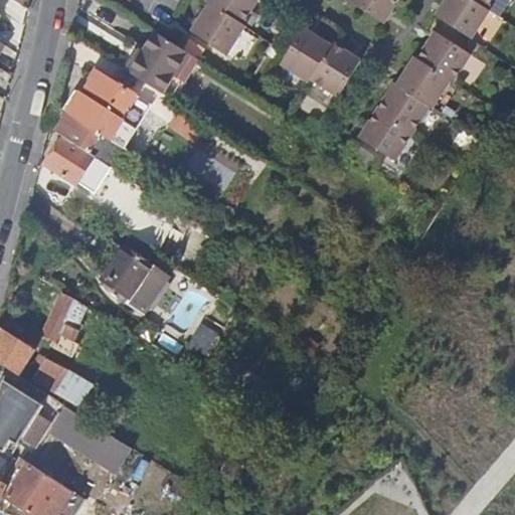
[(207,0),(207,2),(210,4),(242,24),(259,0),(207,0)]
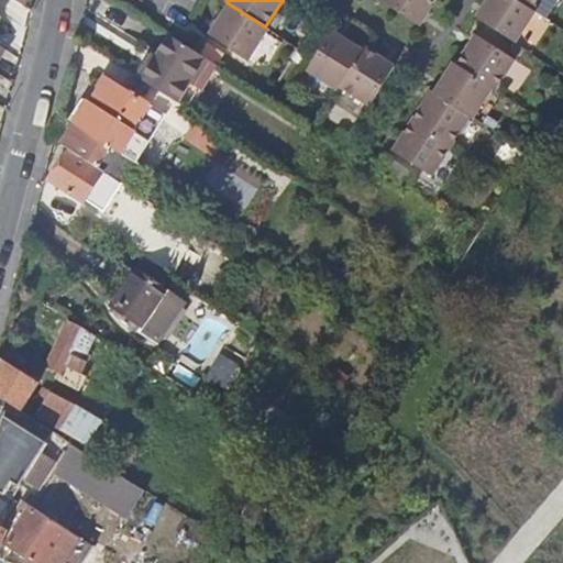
[(437,0),(383,0),(382,2),(419,26),(437,0)]
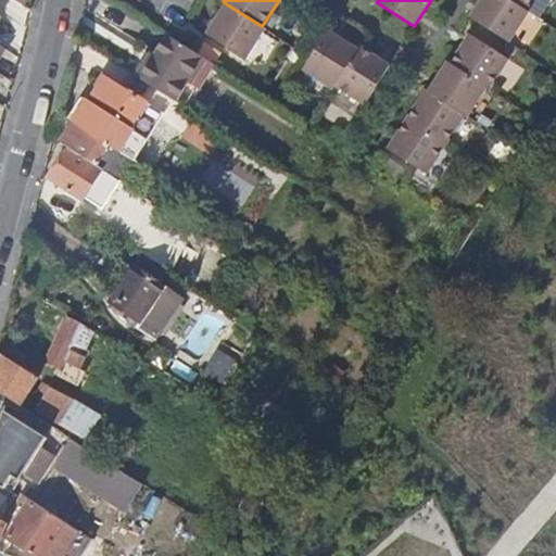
[(527,13),(504,0),(483,0),(470,22),(478,26),(508,46),(528,14),(527,13)]
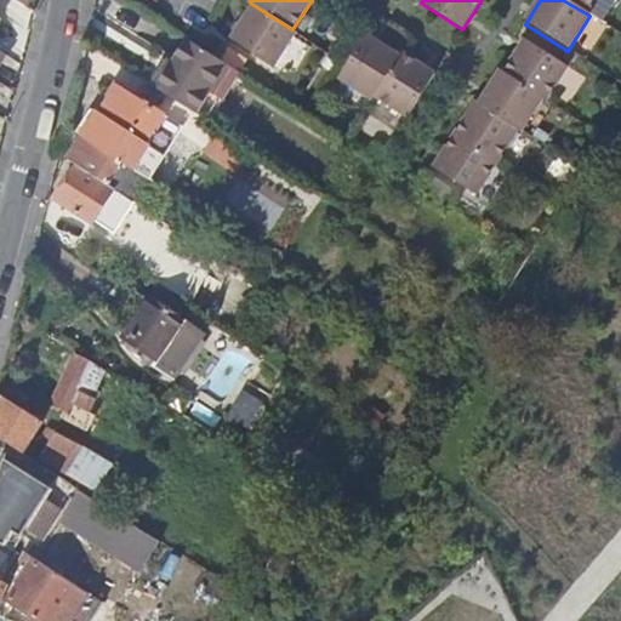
[(596,0),(563,0),(588,15),(596,0)]
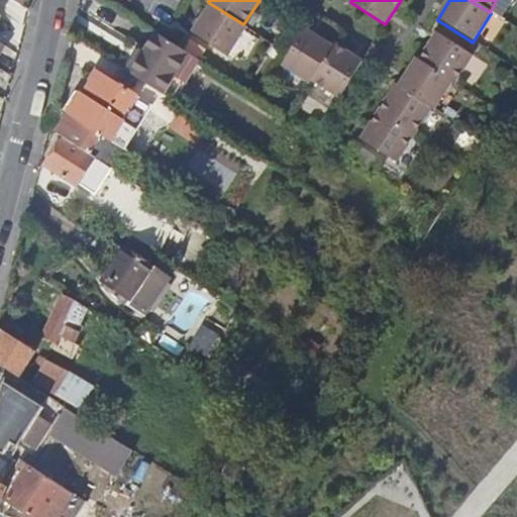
[(211,4),(193,31),(228,54),(246,26),(243,24),(211,4)]
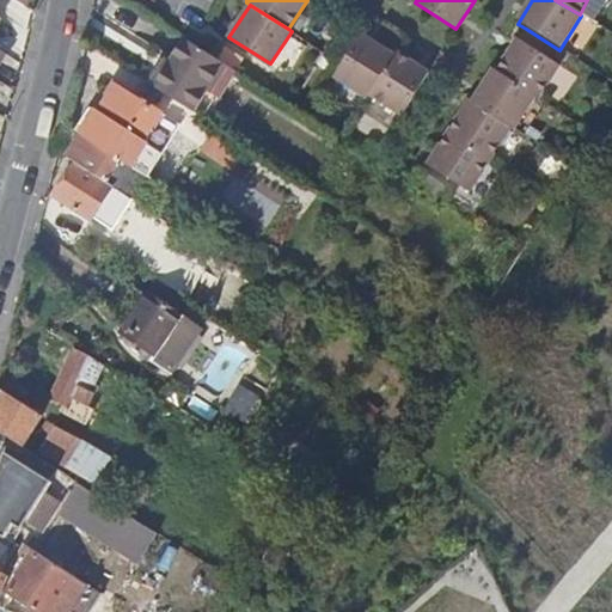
[(332,78),(366,98),(368,95),(393,54),(361,34),(332,78)]
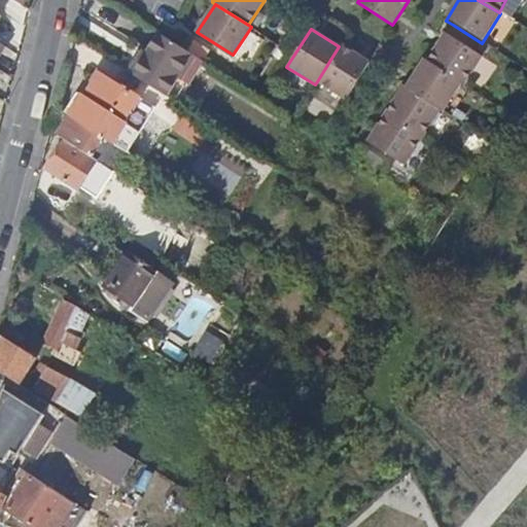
[(447,34),(428,63),(459,81),(465,85),(483,56),(447,34)]
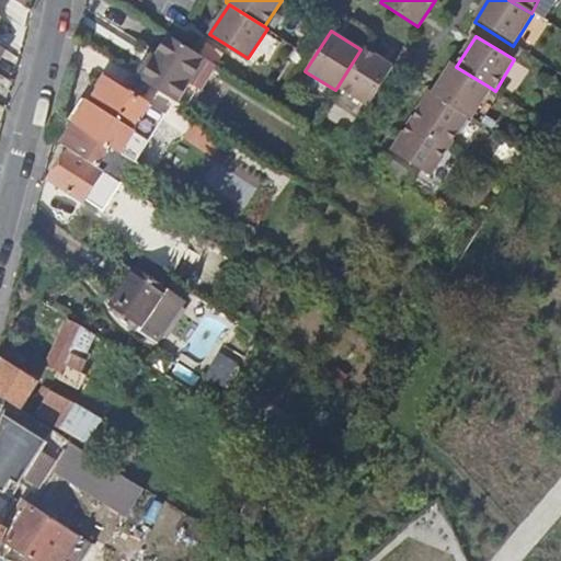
[(157,90),(178,104),(191,84),(193,86),(209,61),(196,53),(171,37),(157,59),(153,57),(139,79),(157,90)]
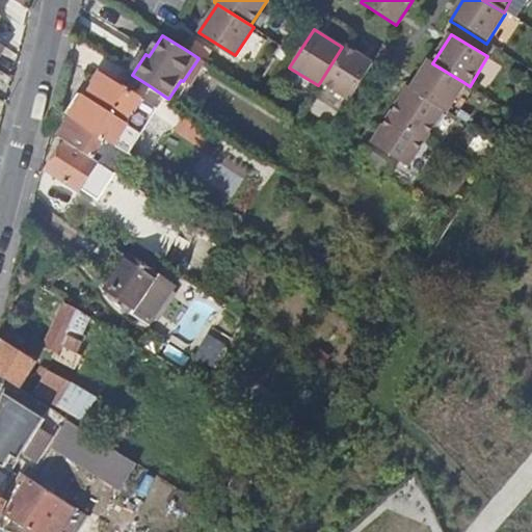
[(320,82),(348,100),(371,63),(343,46),(342,47),(320,82)]
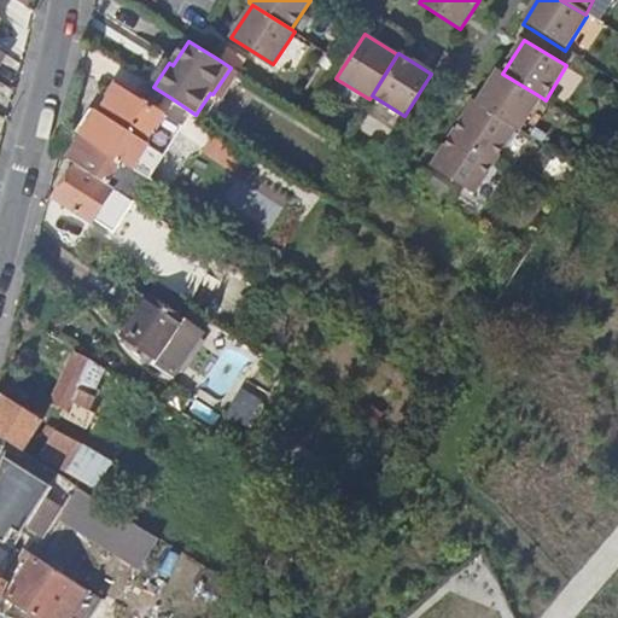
[(502,74),(496,69),(476,103),(514,127),(518,129),(538,95),(502,74)]
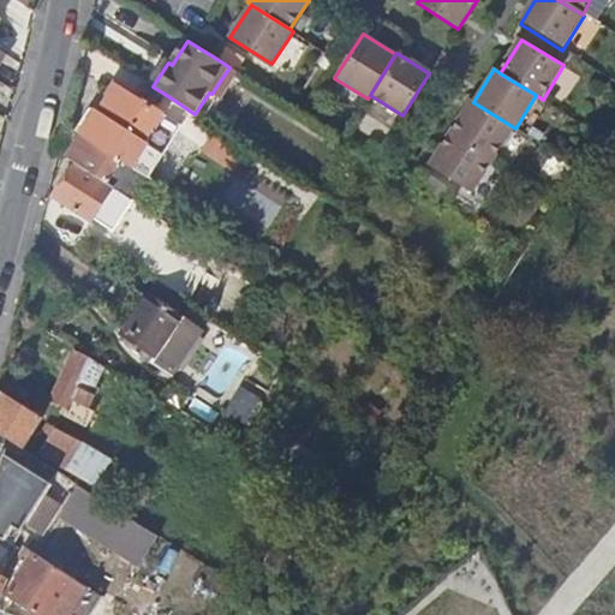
[(70,159),(79,165),(112,186),(117,177),(112,173),(120,162),(129,167),(161,114),(117,87),(70,159)]
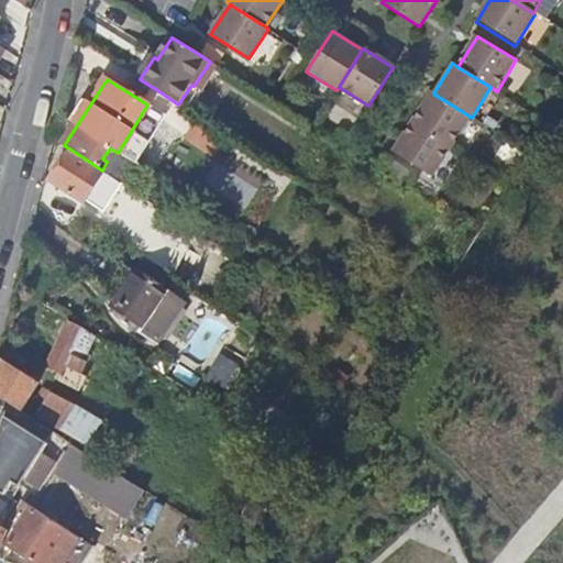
[(411,120),(450,144),(468,116),(433,94),(430,91),(411,120)]
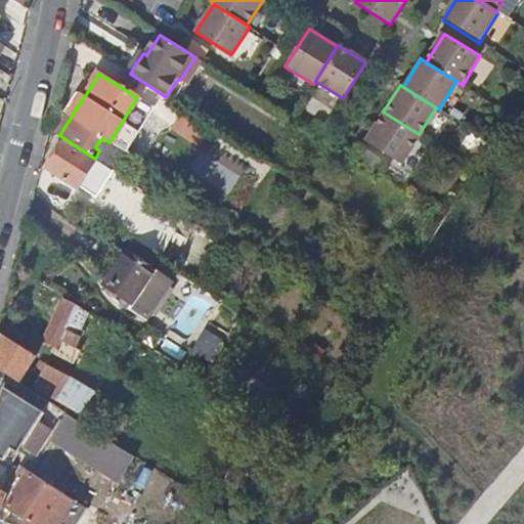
[(171,127),(200,144),(211,126),(183,108),(171,127)]
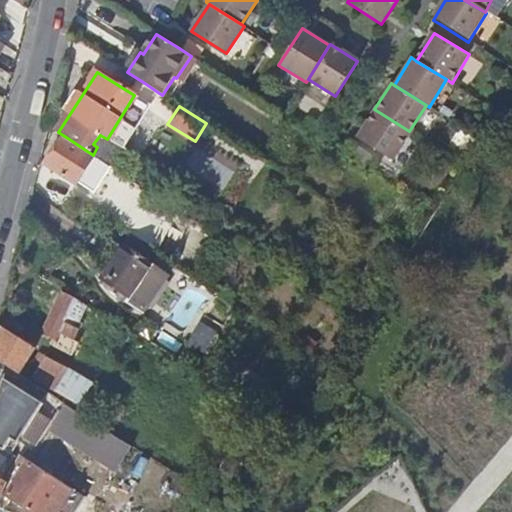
[(391,160),(409,131),(374,109),(356,137),(391,160)]
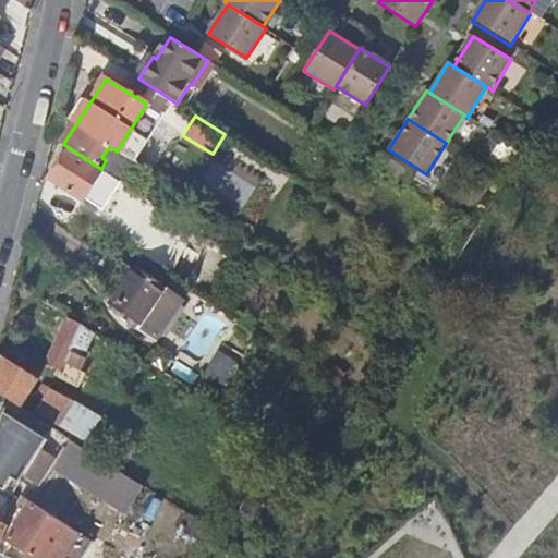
[(101,169),(120,181),(125,184),(137,165),(117,152),(109,147),(101,157),(106,160),(101,169)]
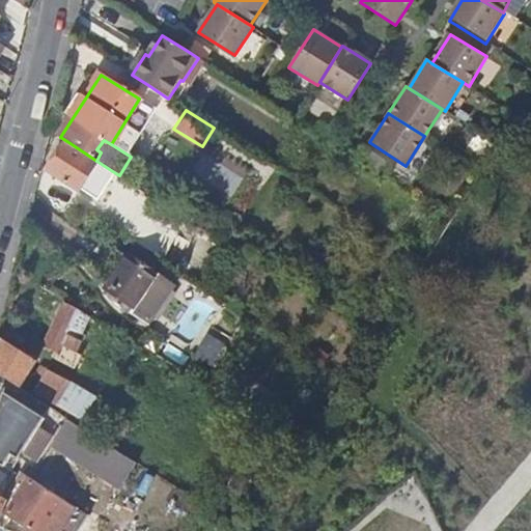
[(99,196),(114,172),(96,161),(68,142),(50,170),(81,191),(84,186),(99,196)]
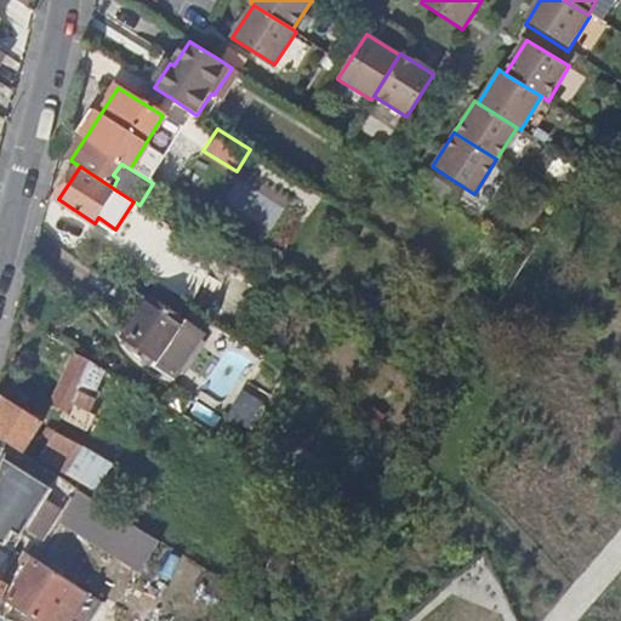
[(125,313),(137,322),(151,301),(137,294),(125,313)]
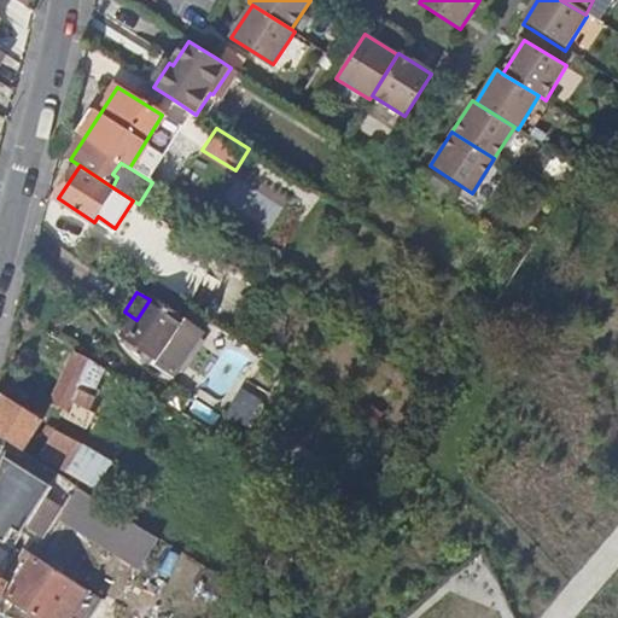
[(155,356),(159,360),(186,320),(151,297),(150,299),(136,320),(130,328),(126,337),(155,356)]
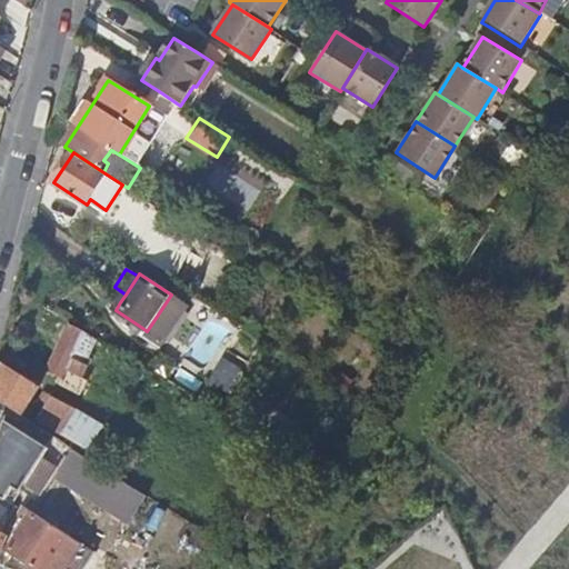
[(171,295),(147,331),(142,328),(139,333),(155,343),(161,342),(186,305),(171,295)]
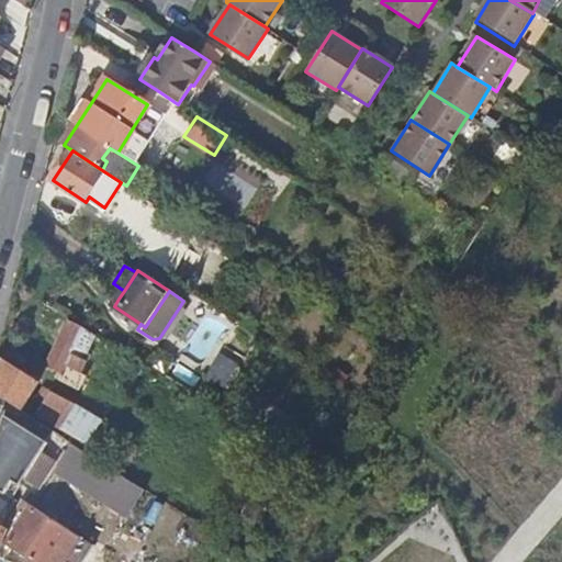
[(89,350),(96,334),(71,317),(49,367),(65,373),(67,368),(75,372),(82,375),(93,351),(89,350)]
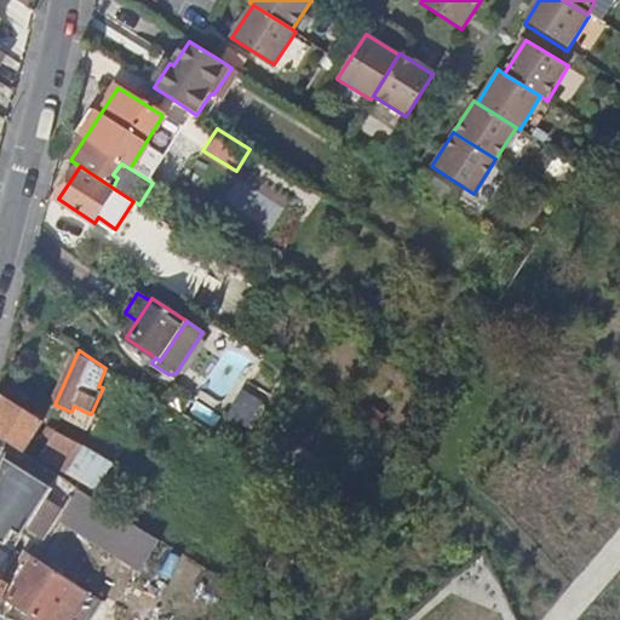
[(46,424),(0,394),(0,437),(24,453),(46,424)]
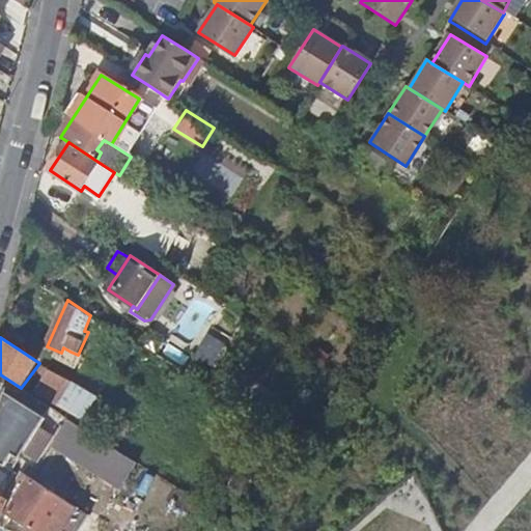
[(68,357),(71,352),(63,347),(61,353),(68,357)]
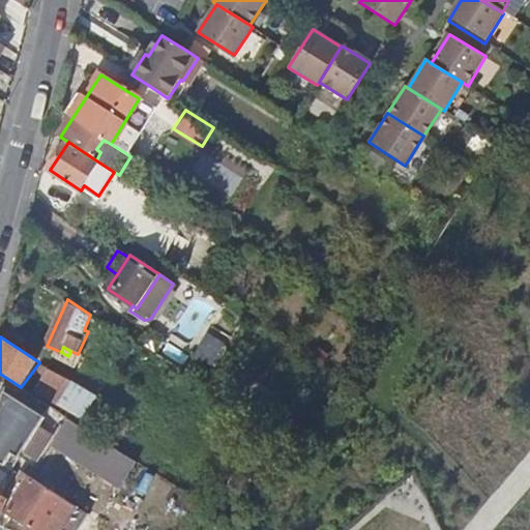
[(81,417),(93,395),(50,370),(37,390),(81,417)]
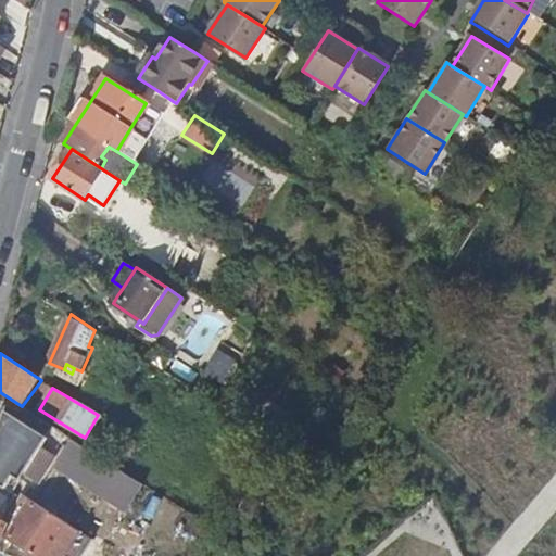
[(13,424),(0,474),(0,490),(10,501),(19,484),(30,490),(57,454),(13,424)]
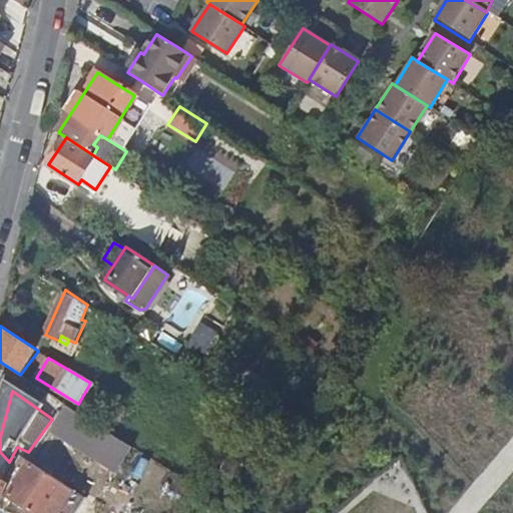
[(60,512),(76,512),(86,498),(30,462),(8,497),(33,512),(57,512),(59,512),(60,512)]
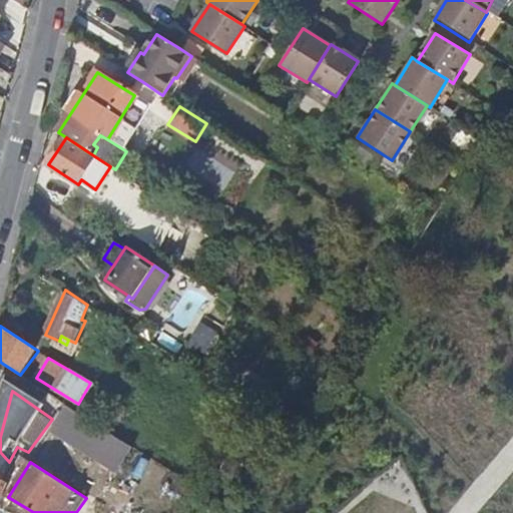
[(0,505),(9,483),(0,478),(0,505)]
